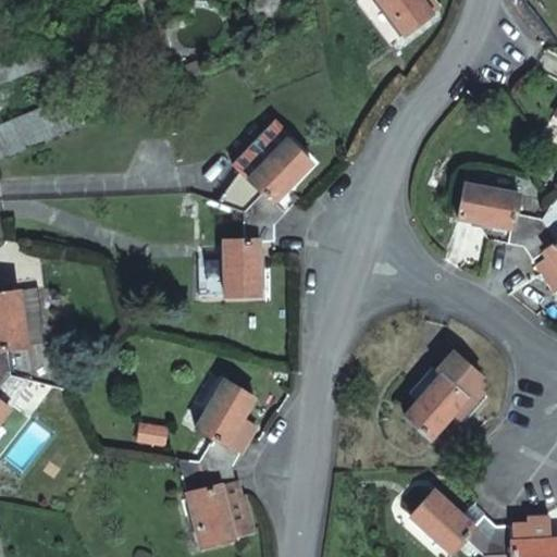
[(416,0),(374,0),(401,36),(426,15),(416,0)]
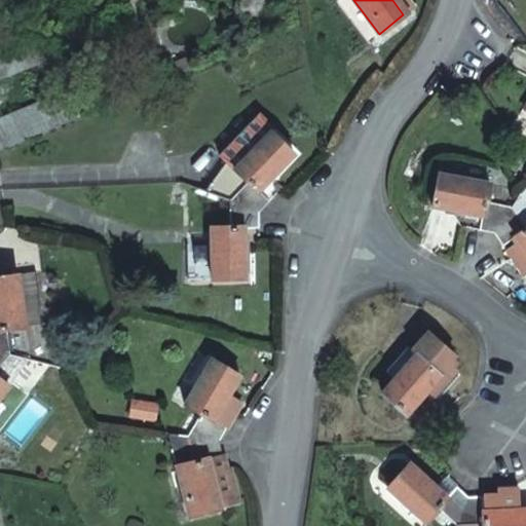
[(10,3),(0,2),(0,21),(9,21),(10,3)]
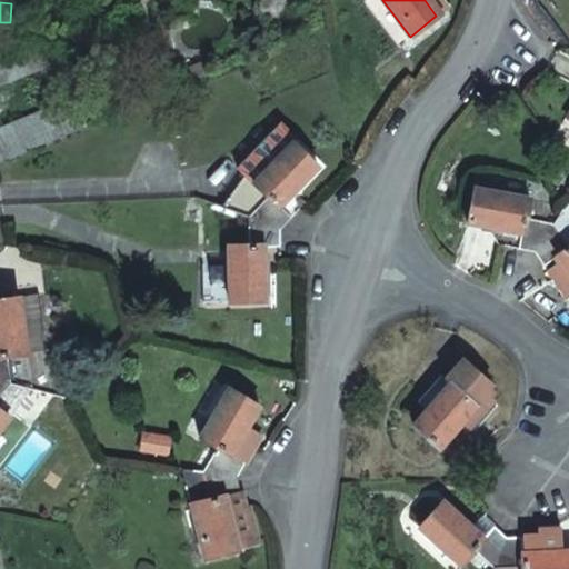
[(0,162),(72,133),(62,105),(0,128),(0,162)]
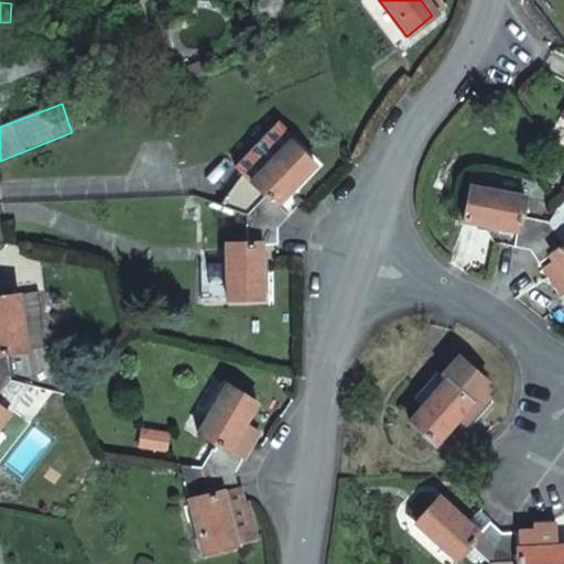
[(227,207),(242,213),(277,226),(286,216),(274,204),(312,167),(289,143),(293,139),(277,123),(231,165),(250,182),(227,207)]
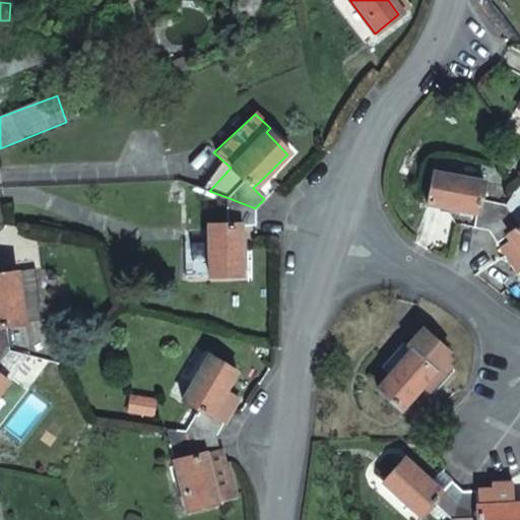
[(486,229),(503,202),(477,197),(481,180),(432,171),(426,201),(473,212),(470,225),(486,229)]
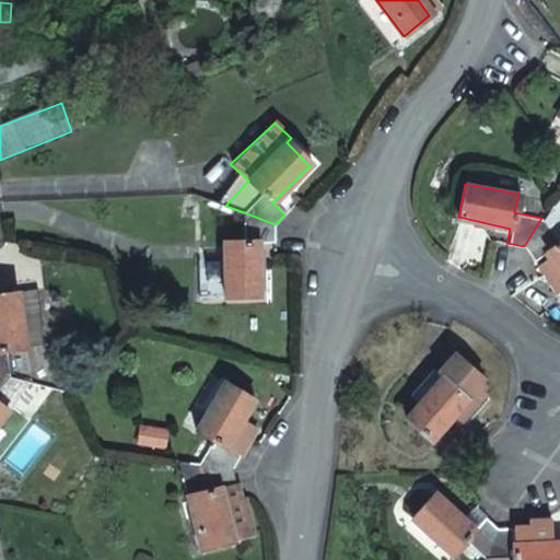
[(537,266),(540,271),(558,294),(559,292),(559,202),(556,196),(541,218),(524,246),(533,260),(546,251),(550,256),(537,266)]
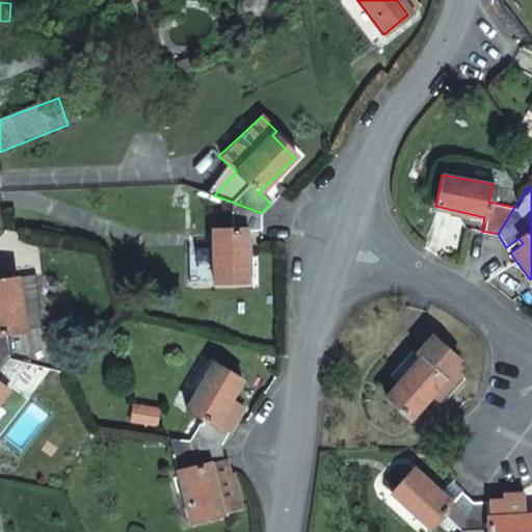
[(261,213),(229,201),(228,229),(210,229),(211,281),(246,280),(245,229),(262,228),(261,213)]
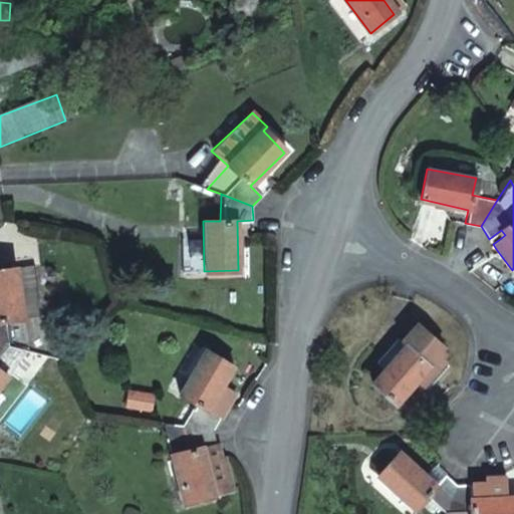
[(6,320),(10,347),(24,350),(46,354),(31,266),(13,269),(21,318),(6,320)]
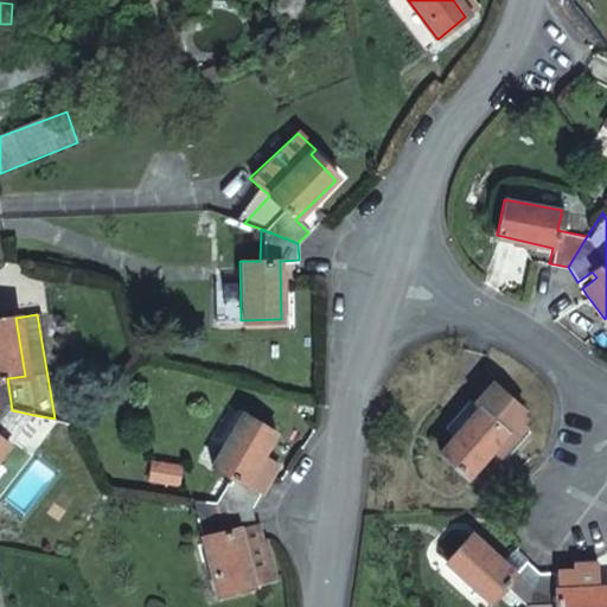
[(0,407),(12,410),(7,378),(25,376),(16,318),(0,319),(0,407)]
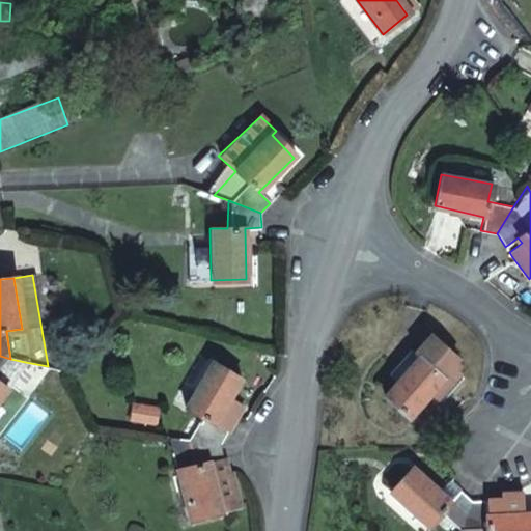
[(457,358),(429,333),(412,354),(416,357),(382,396),(408,418),(429,391),(442,401),(464,376),(454,368),(458,364),(454,361),(457,358)]
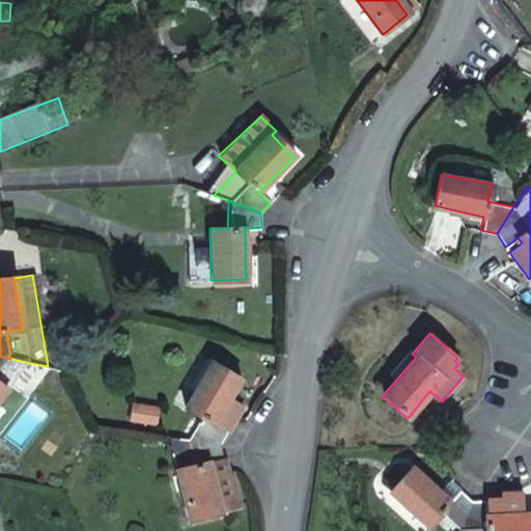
[(0,356),(0,399),(25,362),(10,359),(0,356)]
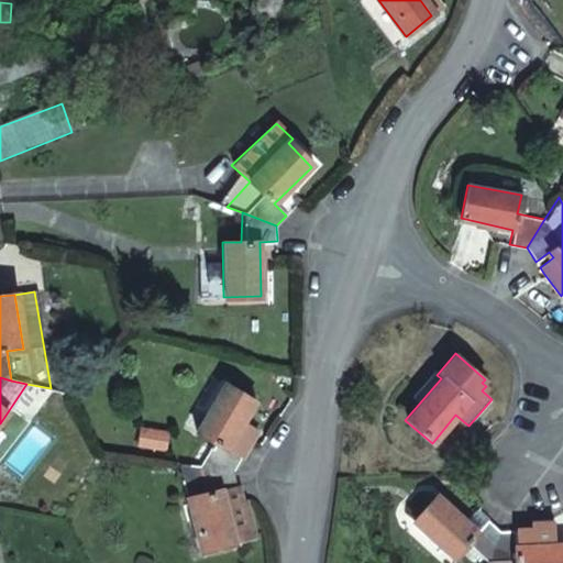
[(201,465),(232,470),(250,443),(236,435),(243,424),(255,403),(225,387),(198,437),(213,444),(201,465)]
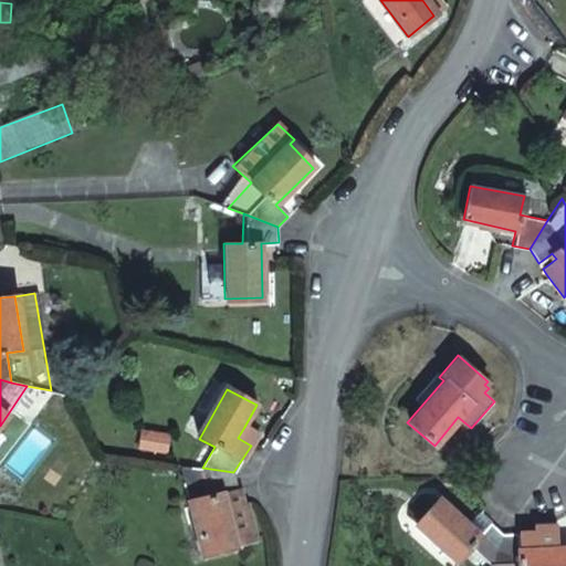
[(259,435),(244,427),(238,438),(251,446),(259,435)]
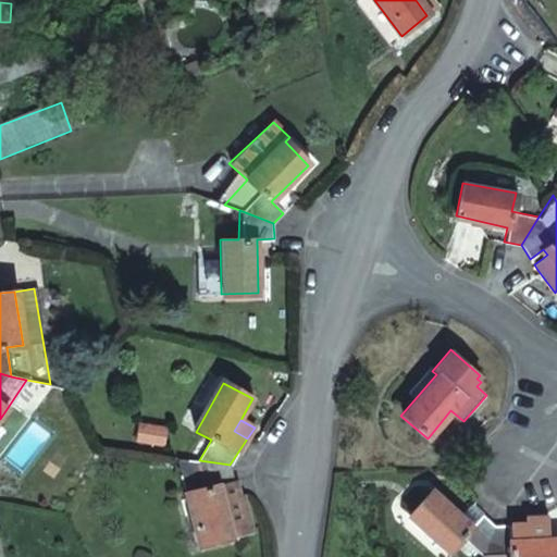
[(163,426),(135,424),(134,441),(162,443),(163,426)]
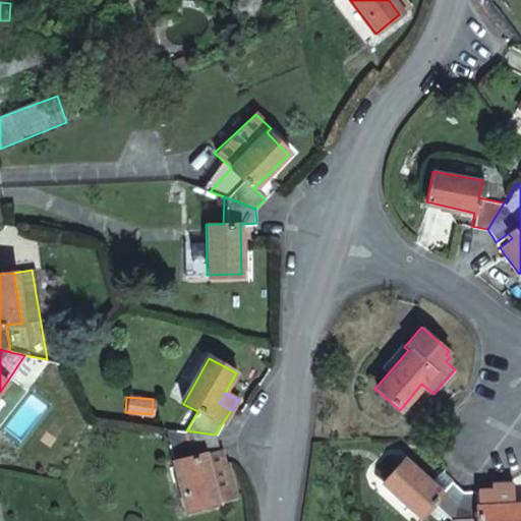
[(235,491),(229,463),(225,464),(213,437),(215,435),(186,430),(166,426),(184,514),(217,507),(215,496),(235,491)]
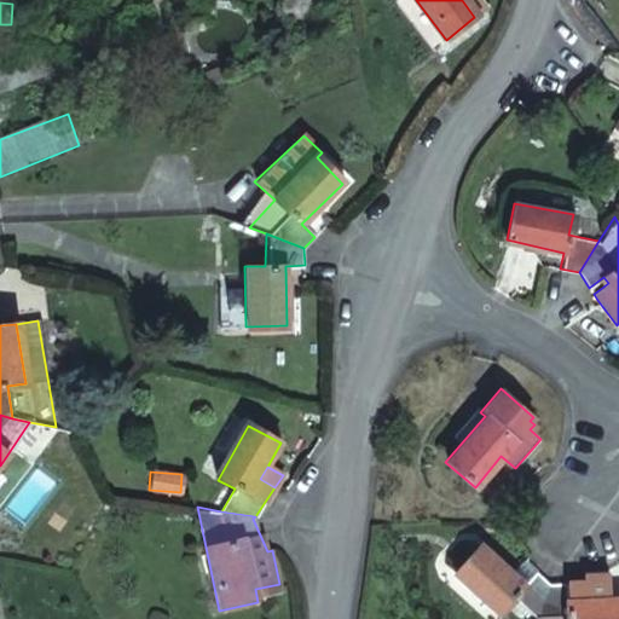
[(514,595),(536,614),(548,582),(539,573),(521,556),(510,571),(480,543),(456,571),(499,611),(514,595)]
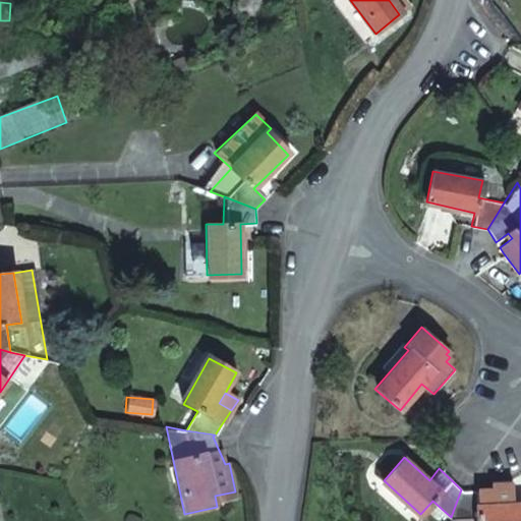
[(511,482),(490,483),(490,488),(488,488),(461,489),(451,517),(449,520),(520,520),(520,502),(512,502),(511,482)]
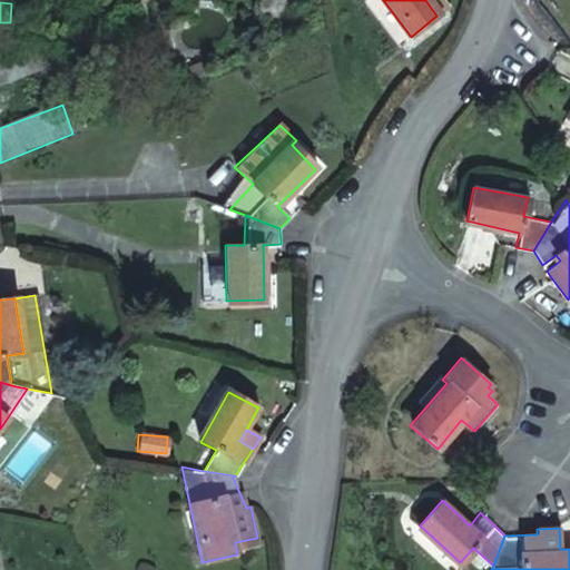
[(259,549),(257,538),(235,542),(237,554),(259,549)]
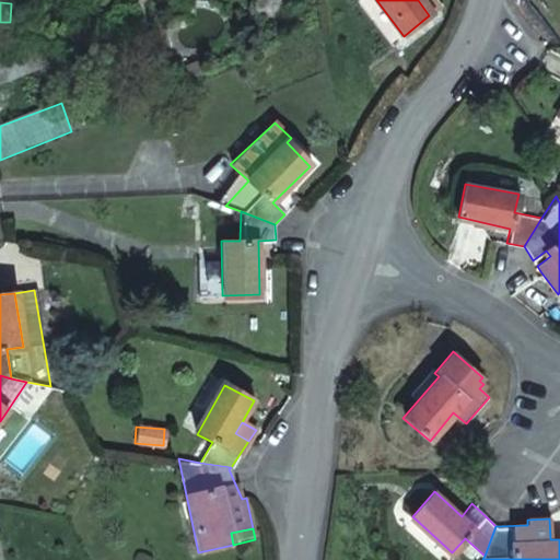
All buildings are outlined.
